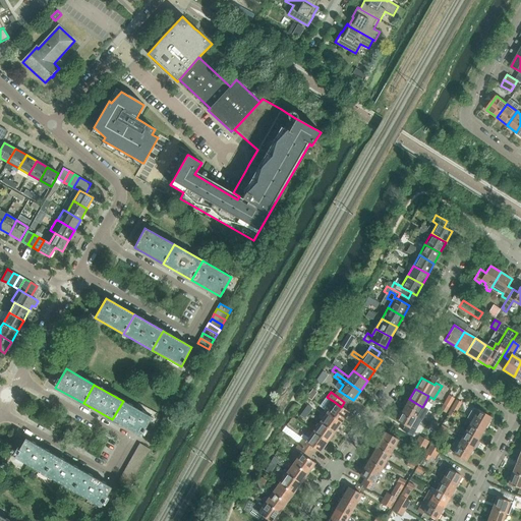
[(449,395),(443,405),(449,408),(454,398),(449,395)]
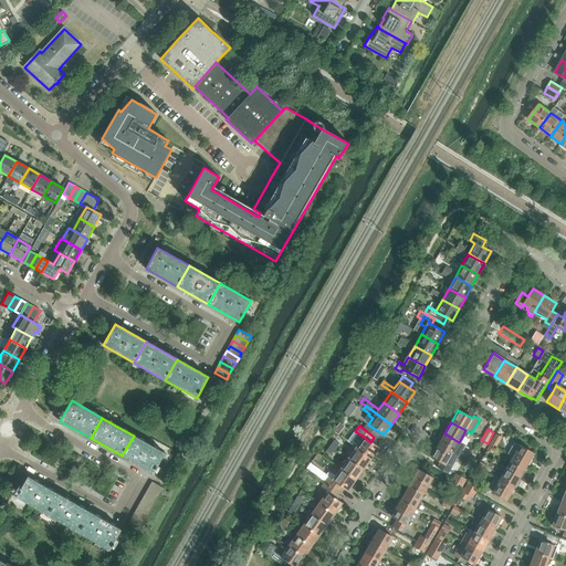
[(444,433),(438,446),(452,453),(459,442),(444,433)]
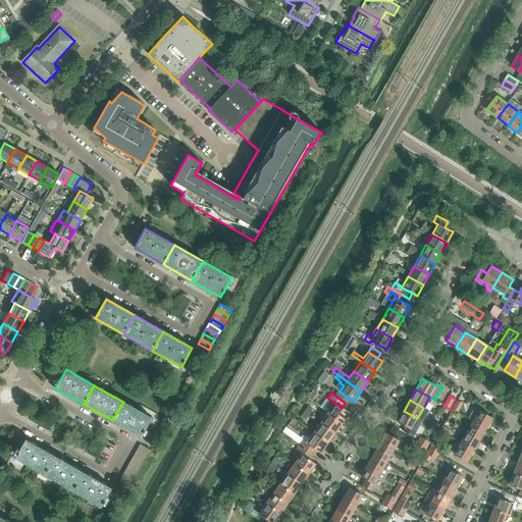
[(457,400),(452,410),(457,413),(462,403),(457,400)]
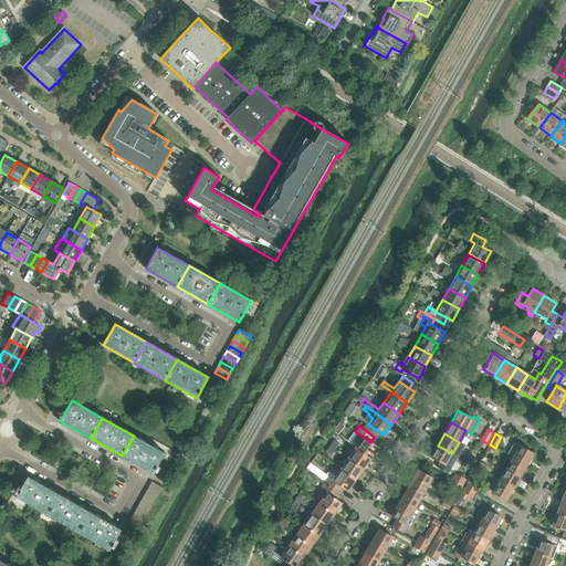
[(134,436),(122,456),(154,473),(165,453),(134,436)]
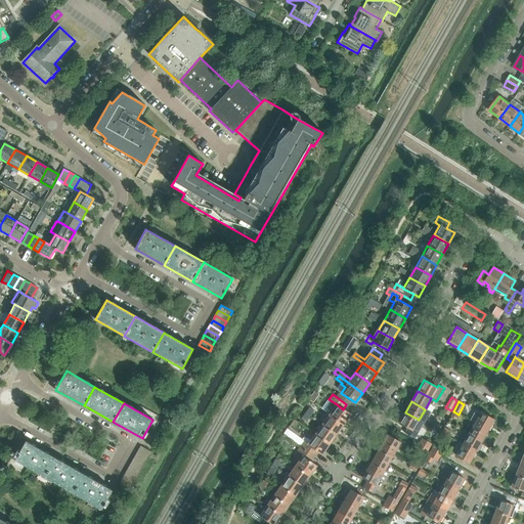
[(337,404),(329,415),(343,425),(351,415),(343,409),(337,404)]
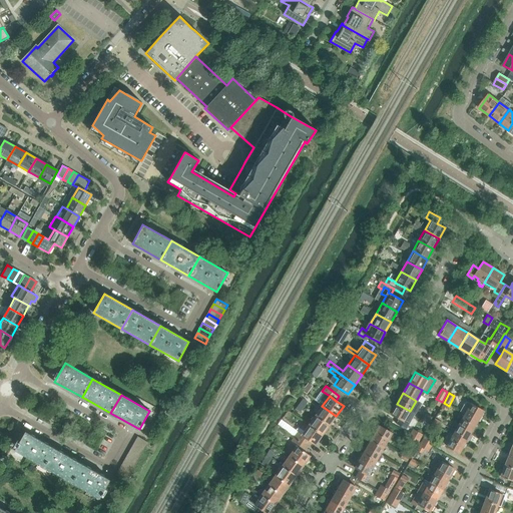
[(436,399),(433,404),(439,407),(442,402),(436,399)]
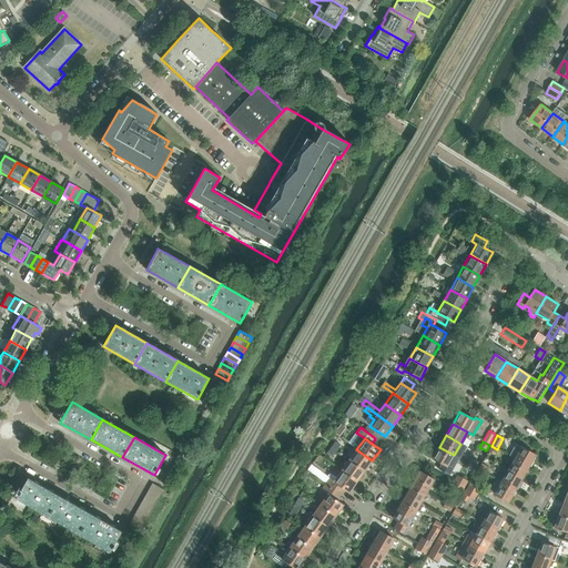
[(517,445),(509,456),(528,467),(536,455),(517,445)]
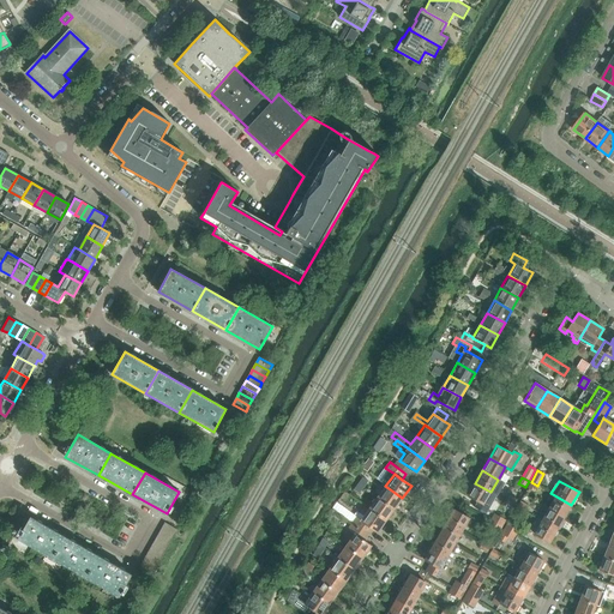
[(531,482),(528,488),(534,492),(537,486),(531,482)]
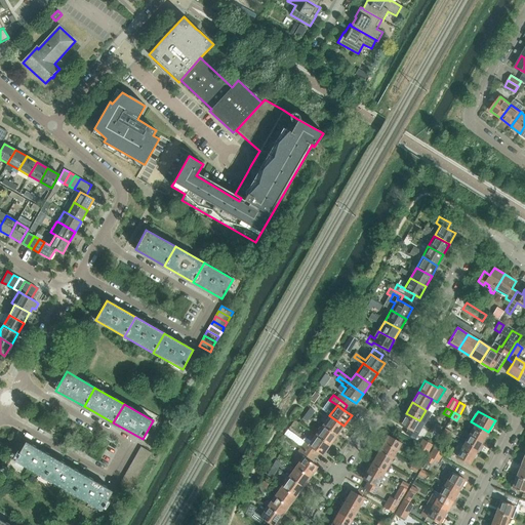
[(419,420),(406,413),(400,423),(413,432),(419,420)]
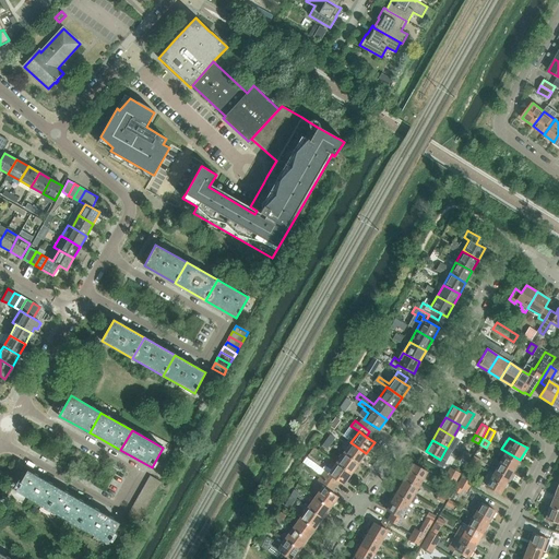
[(351,442),(344,453),(359,464),(366,453),(351,442)]
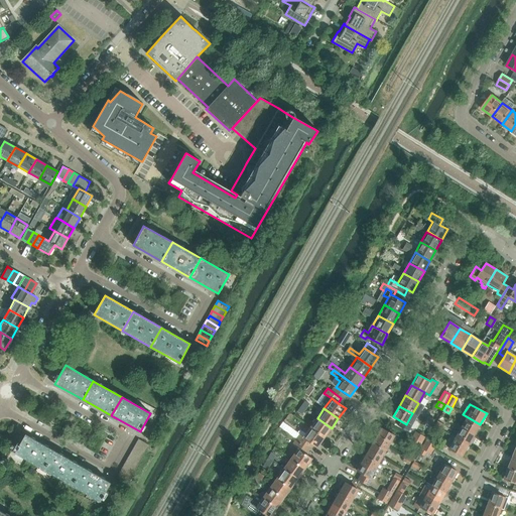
[(480,424),(463,414),(461,419),(464,422),(461,427),(474,435),(480,424)]
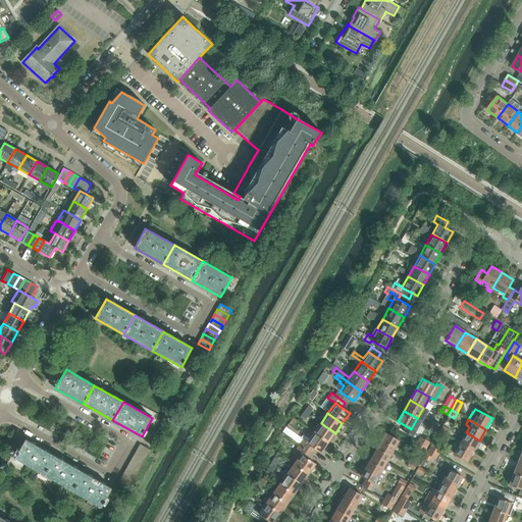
[(432,421),(430,426),(437,429),(439,425),(432,421)]
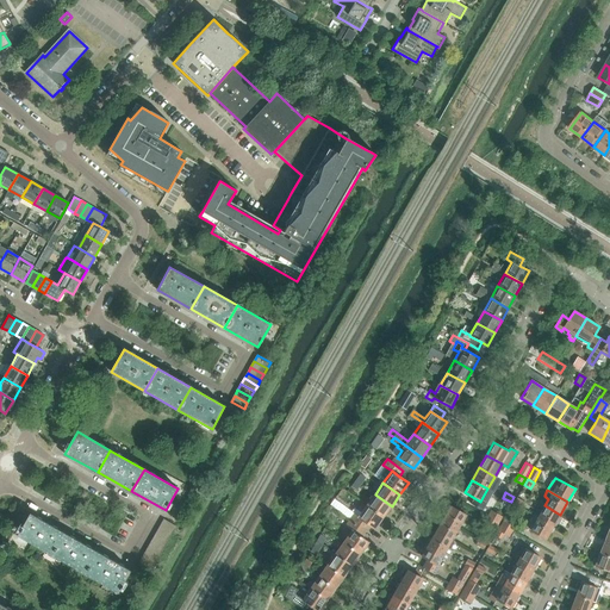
[(375,495),(367,505),(384,517),(392,506),(375,495)]
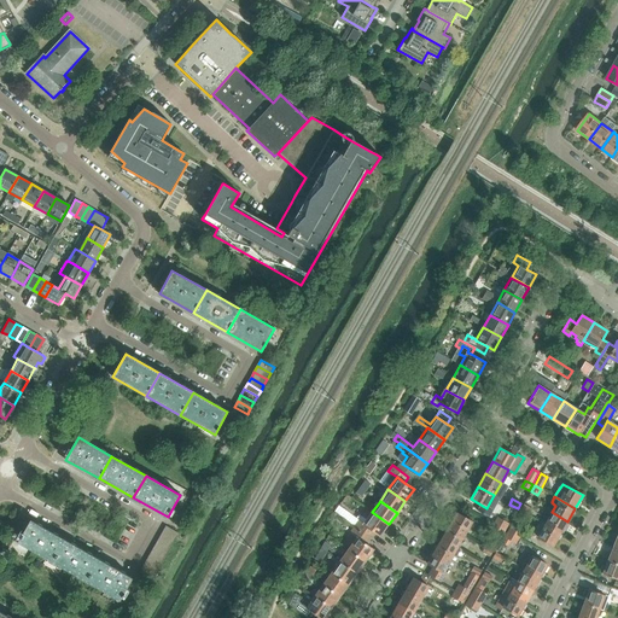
[(523,505),(520,511),(529,514),(531,509),(523,505)]
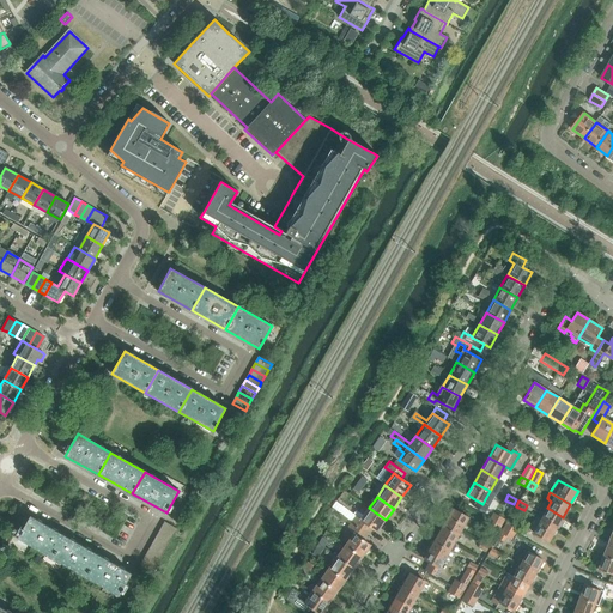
[(544,505),(535,517),(556,529),(563,517),(547,508),(544,505)]
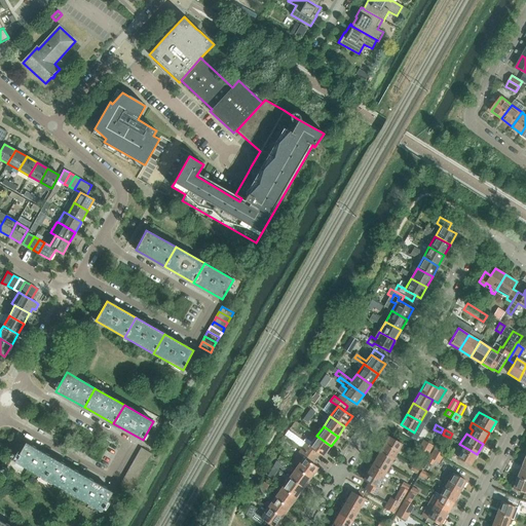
[(331,446),(316,436),(309,446),(318,453),(323,456),(331,446)]
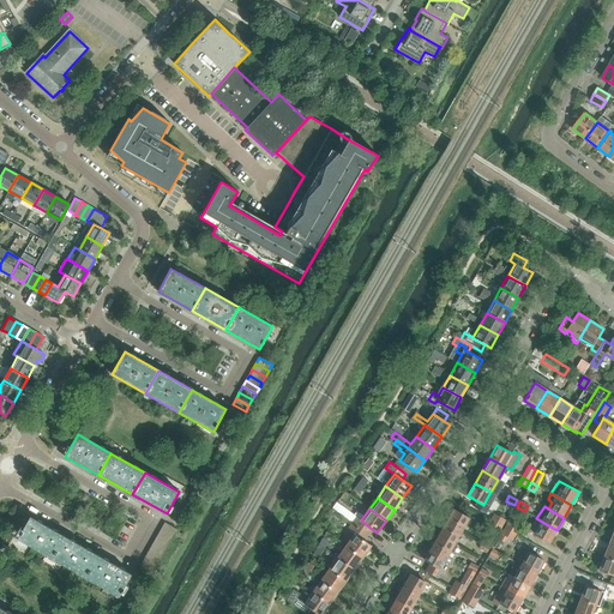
[(453,510),(446,523),(462,531),(469,518),(453,510)]
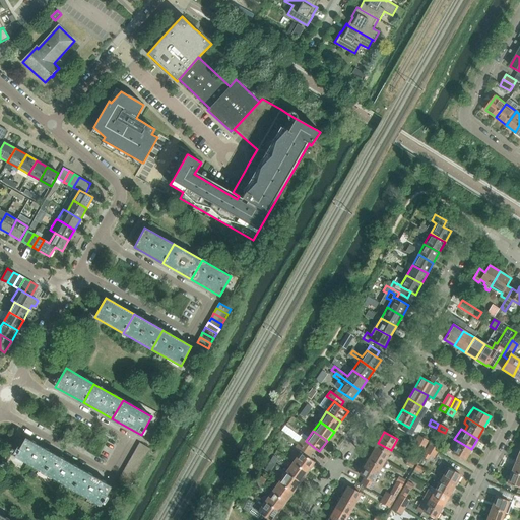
[(418,435),(415,440),(426,446),(428,441),(418,435)]
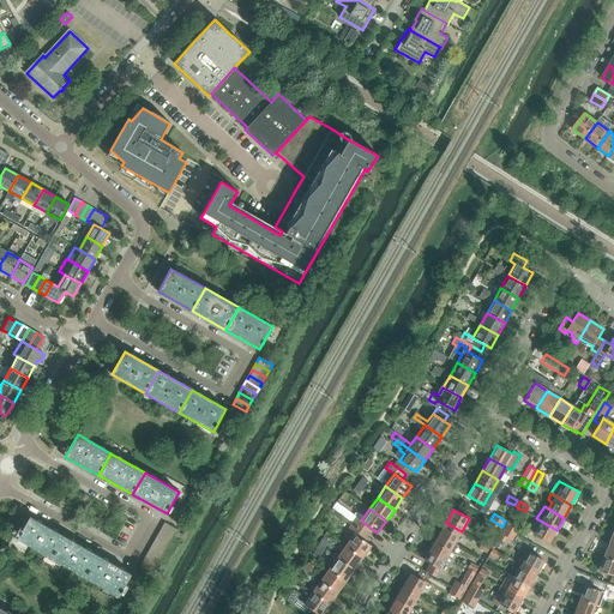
[(64,536),(30,517),(17,539),(52,558),(64,536)]
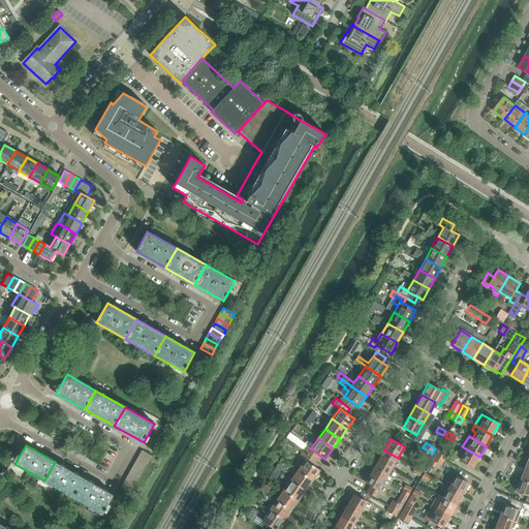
[(304,452),(317,461),(320,456),(311,448),(307,446),(304,452)]
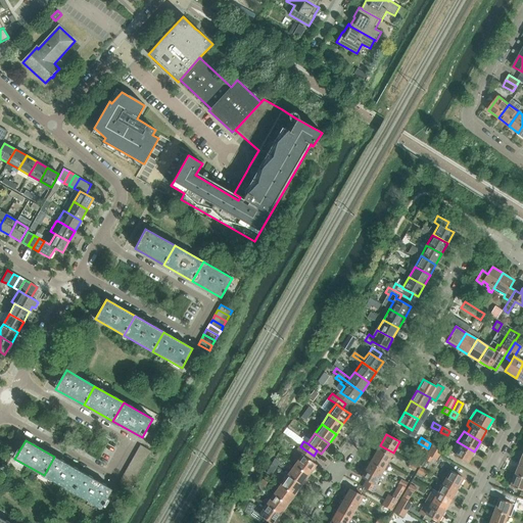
[(457,441),(450,453),(468,463),(474,452),(457,441)]
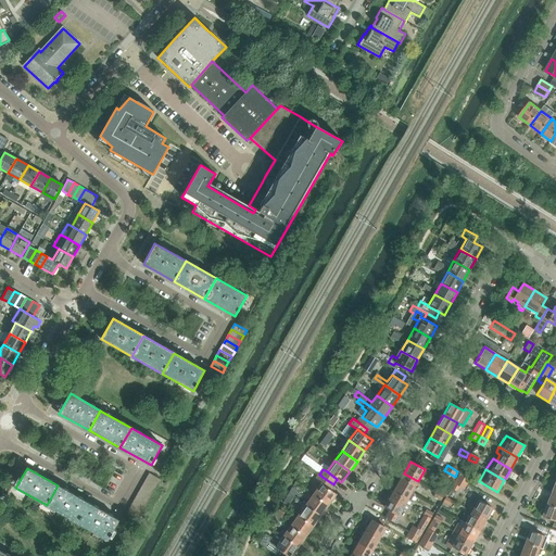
[(444,470),(441,477),(451,482),(455,477),(444,470)]
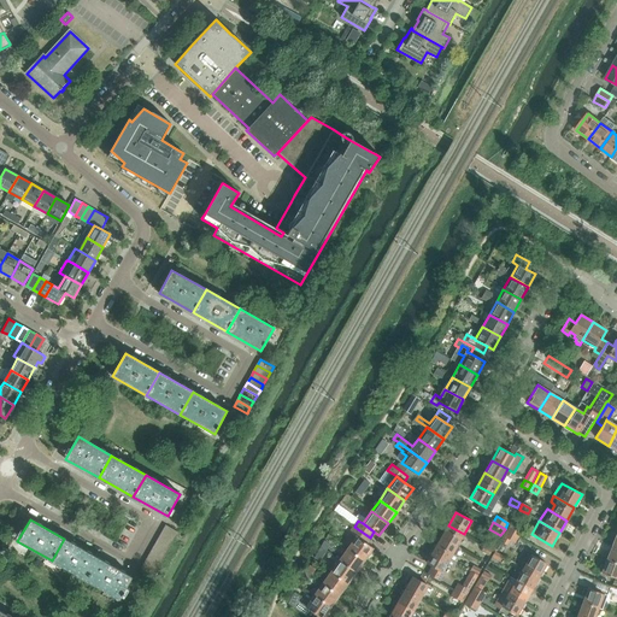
[(521,530),(510,524),(507,530),(517,536),(521,530)]
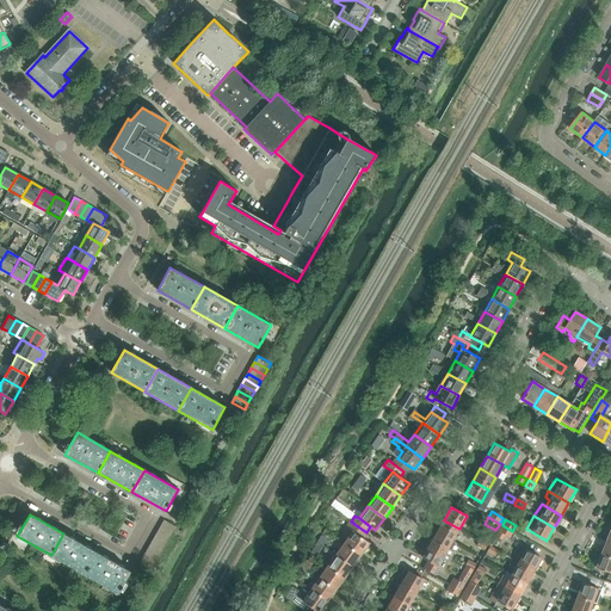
[(177,528),(165,520),(161,526),(174,534),(177,528)]
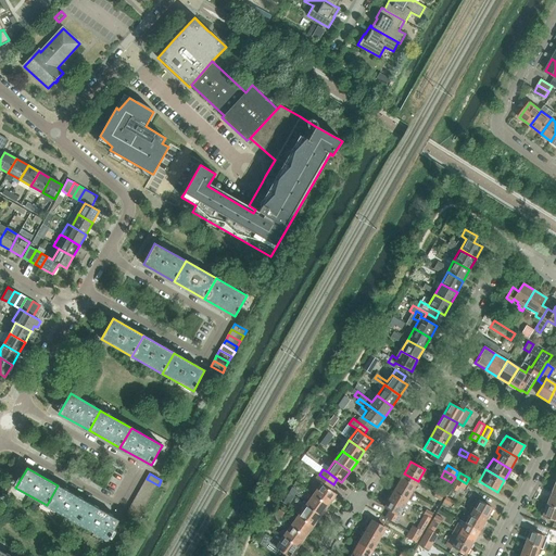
[(404,474),(397,484),(412,492),(418,481),(404,474)]
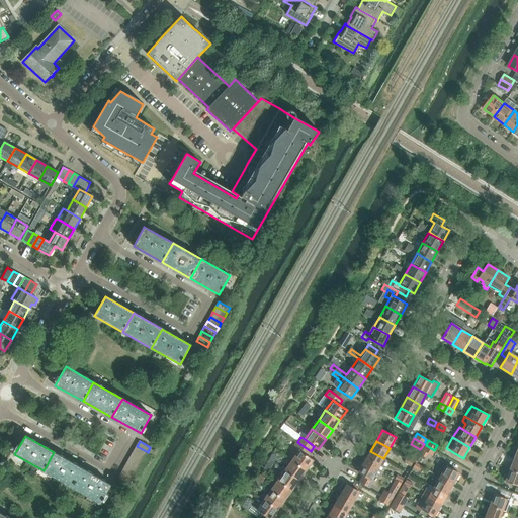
[(311,451),(297,442),(293,447),(298,451),(307,456),(311,451)]
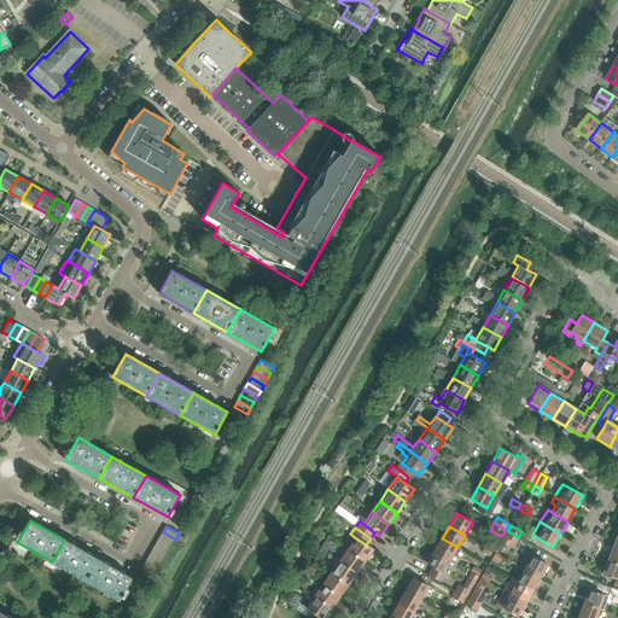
[(508,531),(501,543),(506,546),(508,541),(514,543),(518,537),(508,531)]
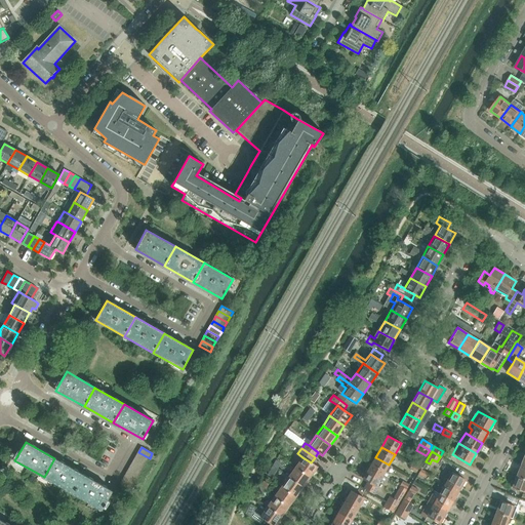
[(150,458),(138,452),(135,457),(147,463),(150,458)]
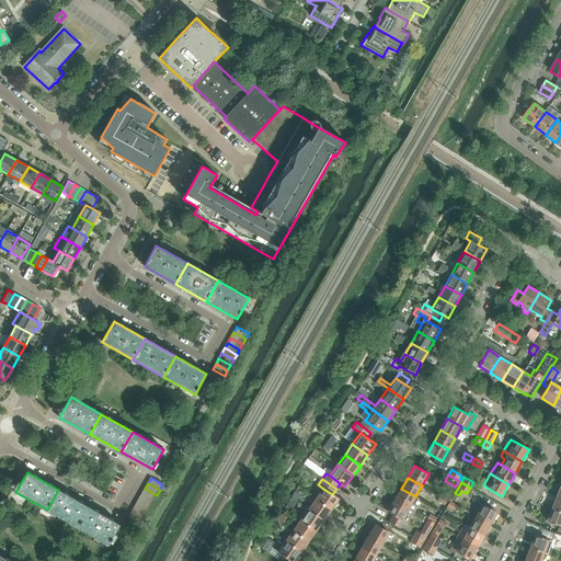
[(157,495),(145,489),(141,493),(153,501),(157,495)]
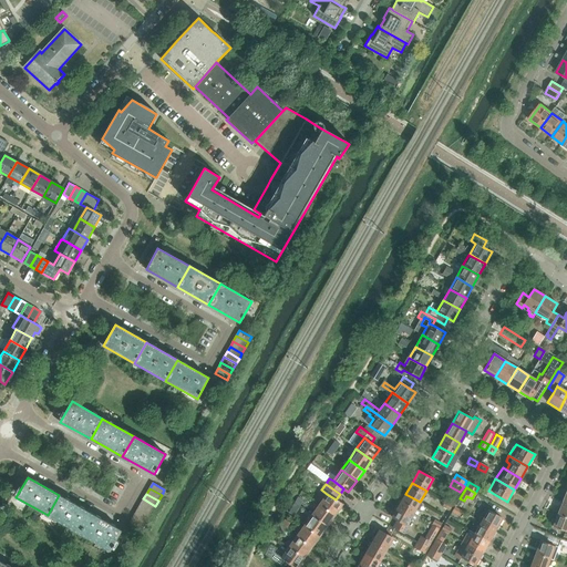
[(327,494),(319,504),(334,516),(342,505),(336,500),(327,494)]
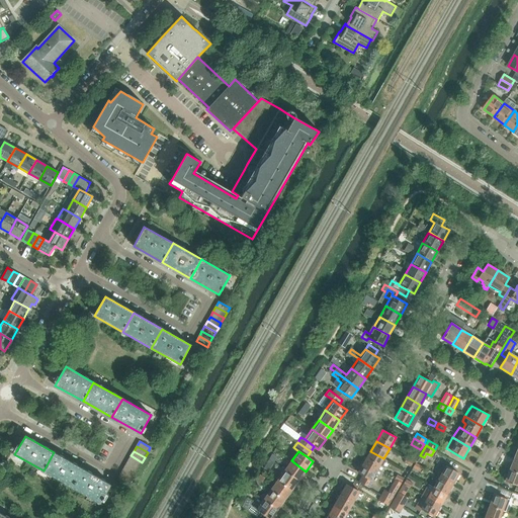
[(370,451),(364,461),(377,469),(382,472),(384,467),(382,466),(386,460),(383,458),(370,451)]
